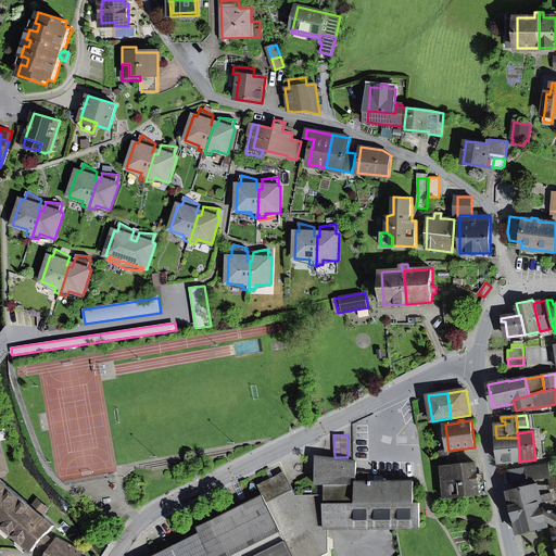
[(519,462),(518,437),(518,438),(508,438),(496,438),(500,464),(519,462)]
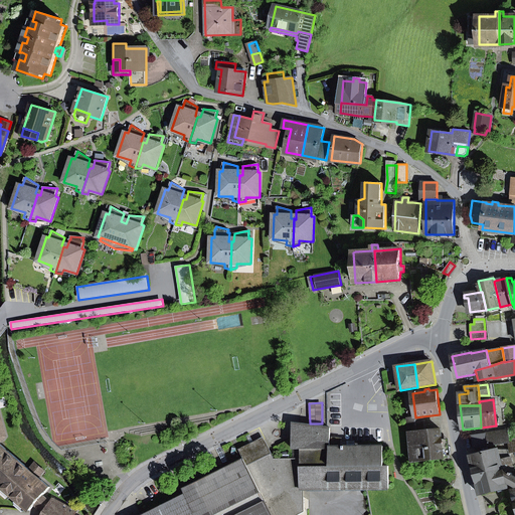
[(422,416),(415,417),(407,418),(412,462),(444,458),(442,440),(441,430),(423,431),(422,416)]
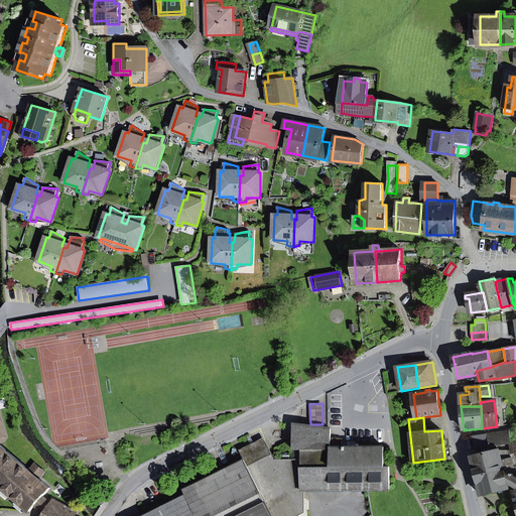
[(331,430),(293,425),(294,442),(301,442),(302,490),(304,490),(367,489),(390,489),(389,468),(384,468),(384,447),(356,448),(356,441),(348,441),(348,448),(342,448),(342,442),(331,440),(331,430)]
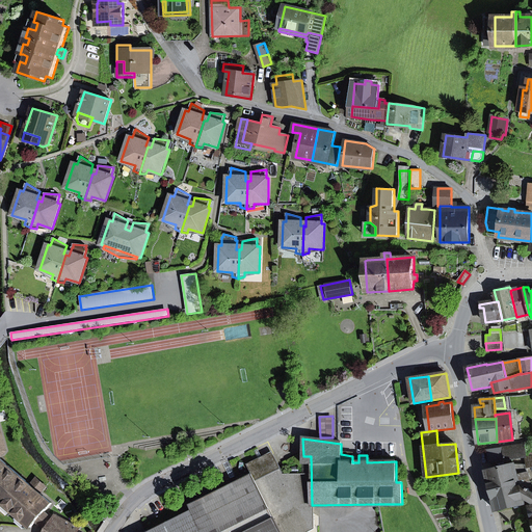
[(0,500),(1,502),(22,478),(0,458),(0,455),(6,451),(4,445),(0,445),(0,500)]
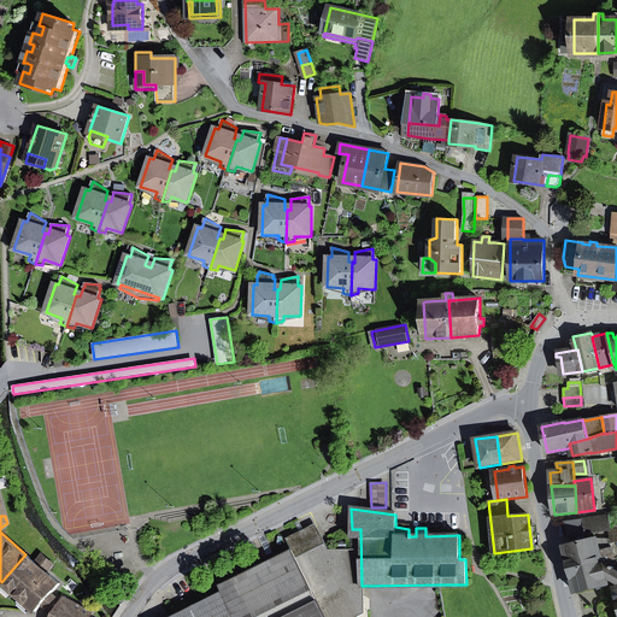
[(594,518),(592,518),(593,533),(610,527),(609,516),(594,518)]
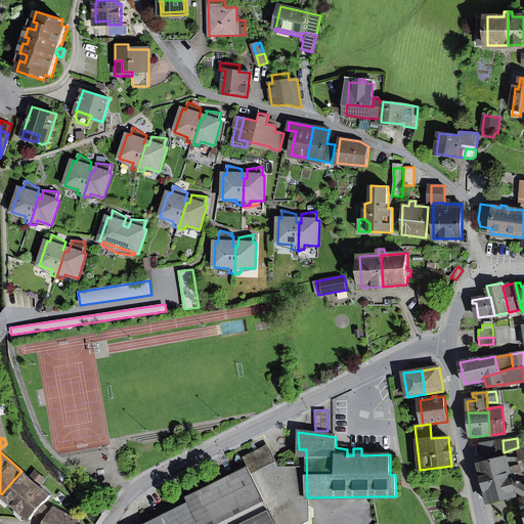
[(482,455),(504,452),(503,440),(481,443),(482,455)]
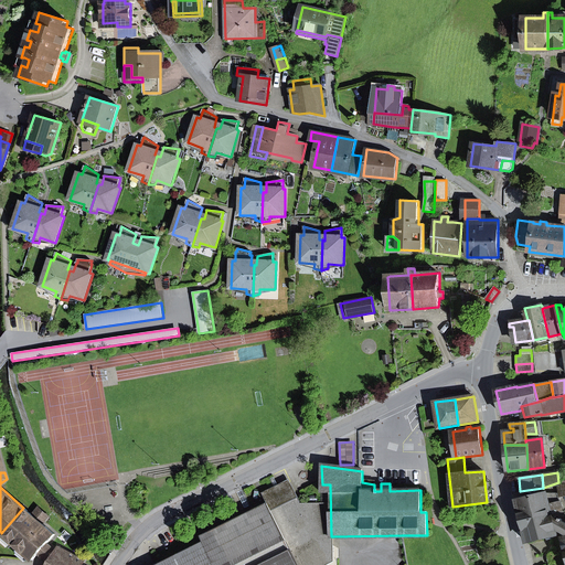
[(301,504),(289,480),(278,486),(279,487),(287,483),(298,505),(301,504)]
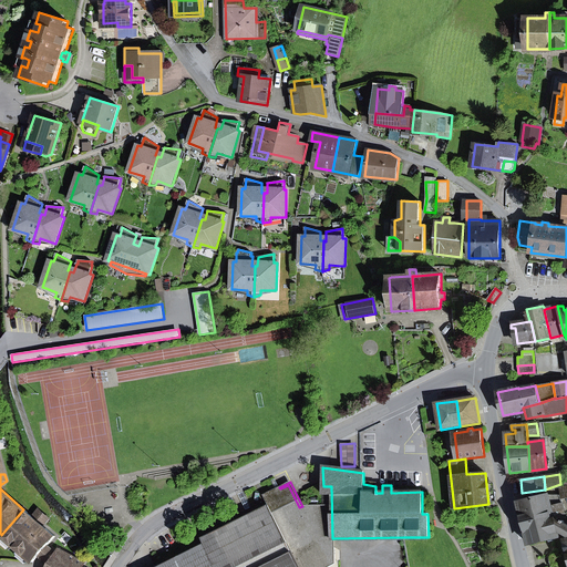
[(488,504),(496,503),(494,483),(486,484),(488,504)]
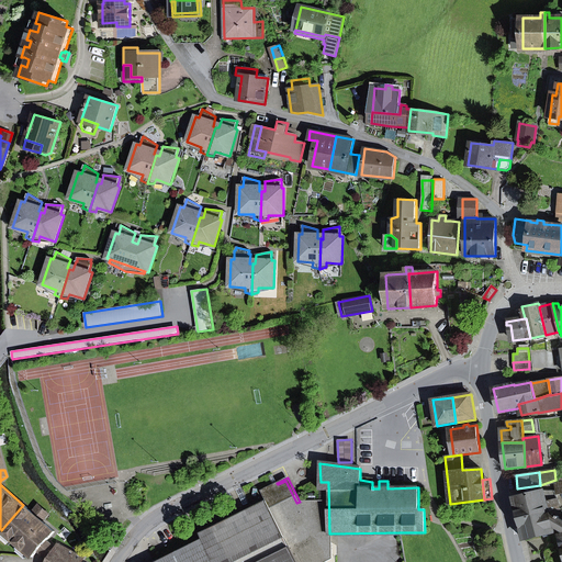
[(306,561),(317,558),(319,561),(325,561),(333,559),(333,543),(326,539),(324,536),(329,534),(328,482),(321,482),(321,501),(300,501),(300,502),(296,503),(285,481),(278,484),(277,483),(272,484),(260,491),(266,502),(201,535),(203,539),(158,561),(306,561)]
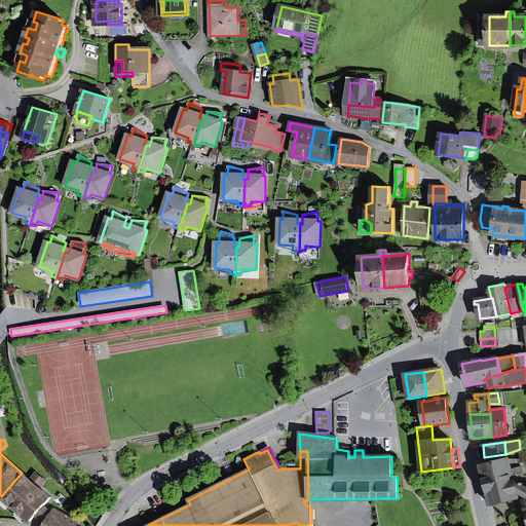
[(228,473),(231,472),(225,457),(221,458),(228,473)]
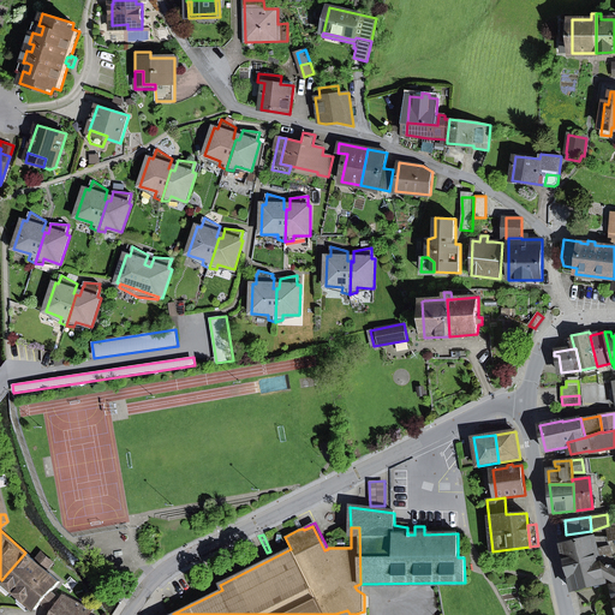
[(562,545),(568,567),(601,560),(599,556),(613,553),(608,537),(595,537),(562,545)]
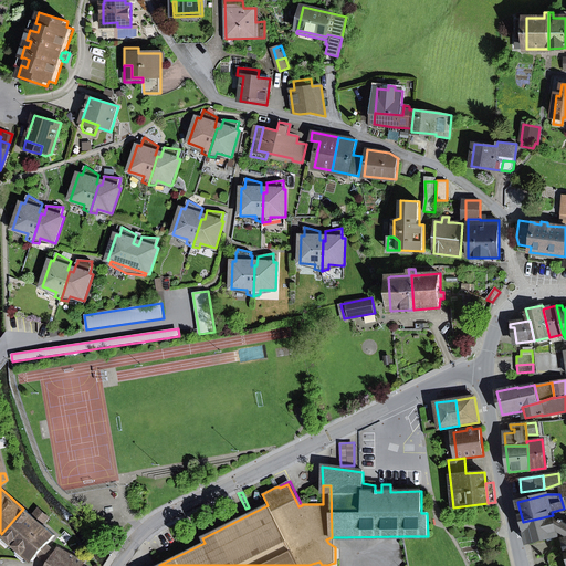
[(236,514),(240,512),(232,496),(229,499),(236,514)]
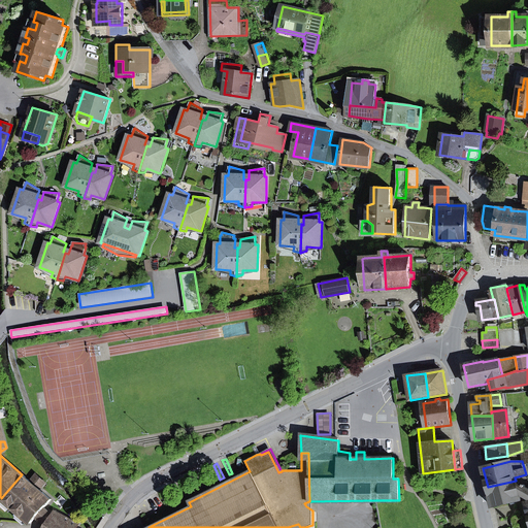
[(35,473),(29,481),(22,474),(1,498),(4,500),(14,508),(19,513),(29,522),(31,523),(35,519),(43,509),(52,500),(40,490),(45,484),(35,473)]
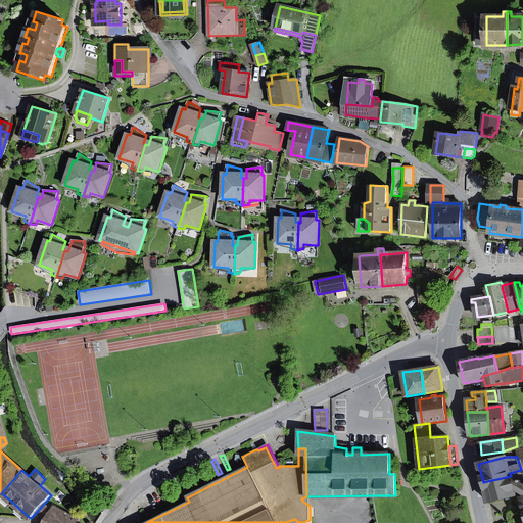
[(184,491),(188,490),(180,476),(177,478),(184,491)]
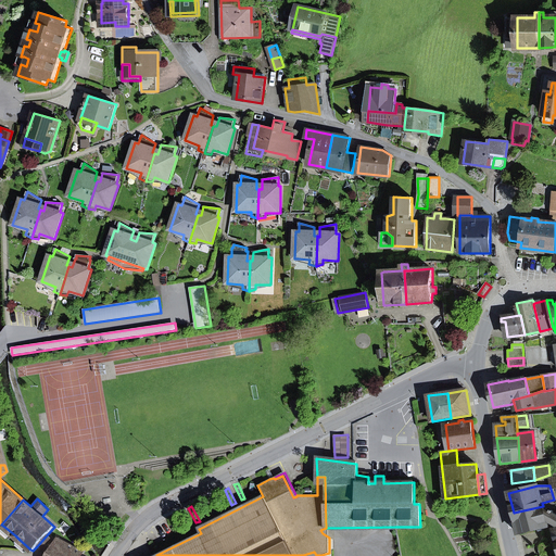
[(514,513),(518,533),(547,527),(546,521),(548,521),(555,526),(555,529),(554,530),(555,540),(555,515),(553,513),(554,512),(552,510),(551,512),(545,508),(543,508),(543,506),(514,513)]
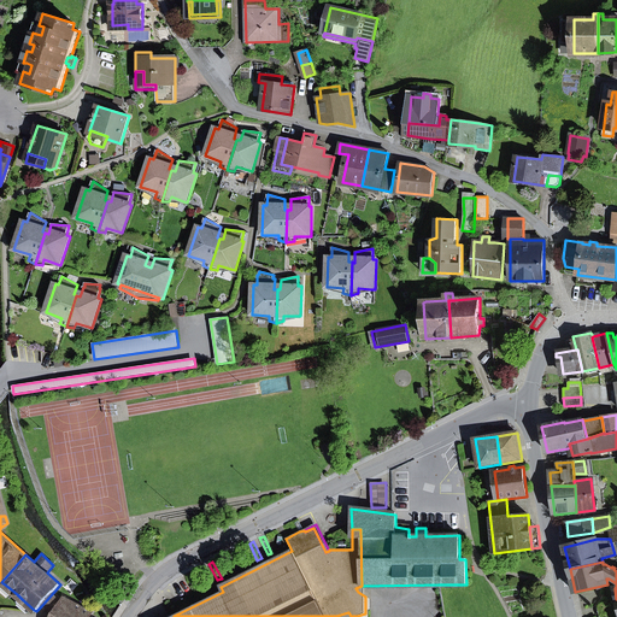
[(210,583),(215,582),(206,565),(203,566),(210,583)]
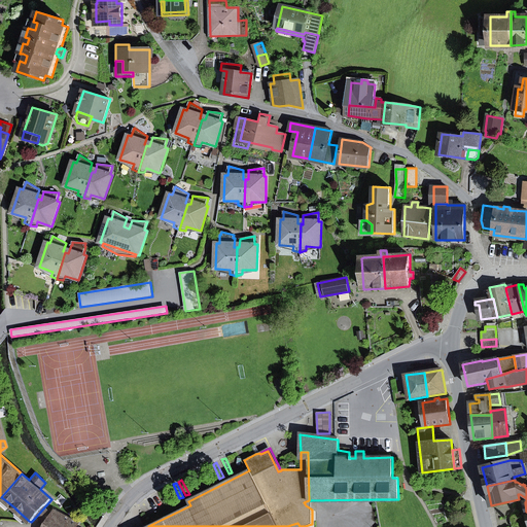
[(11,511),(14,507),(4,499),(1,502),(11,511)]
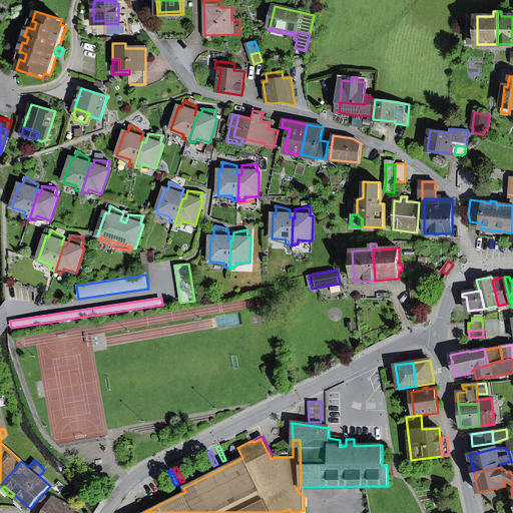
[(34,504),(44,512),(49,504),(42,495),(34,504)]
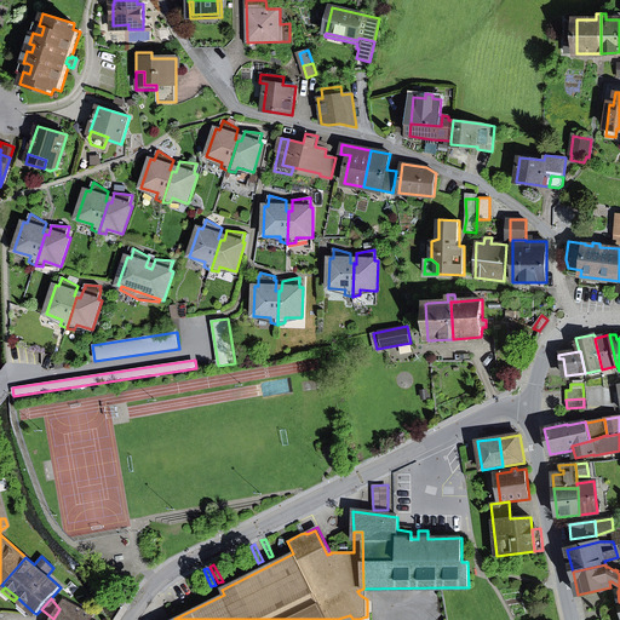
[(32,616),(34,613),(22,602),(19,606),(32,616)]
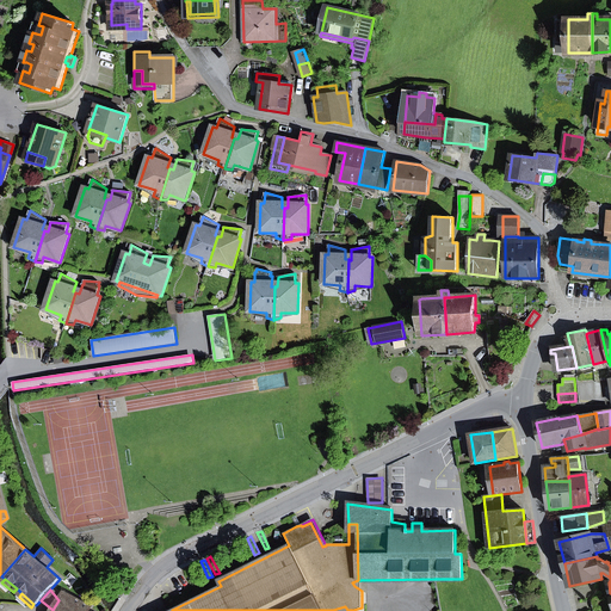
[(86,610),(90,606),(74,598),(72,602),(62,597),(59,600),(53,610),(86,610)]
